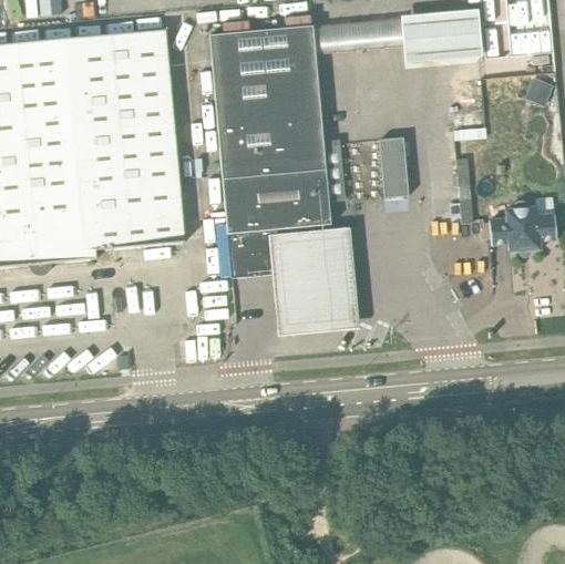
[(481,1),(404,8),(406,17),(314,24),(316,51),(407,43),(408,58),(485,50),(481,1)]
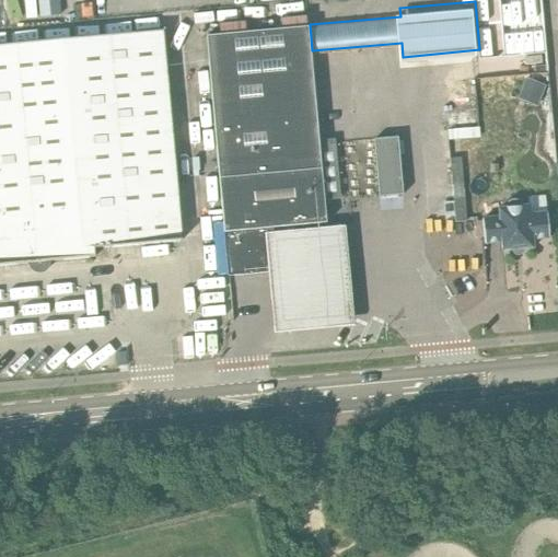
[(218,148),(269,143),(321,139),(312,50),(310,24),(208,33),(218,148)]
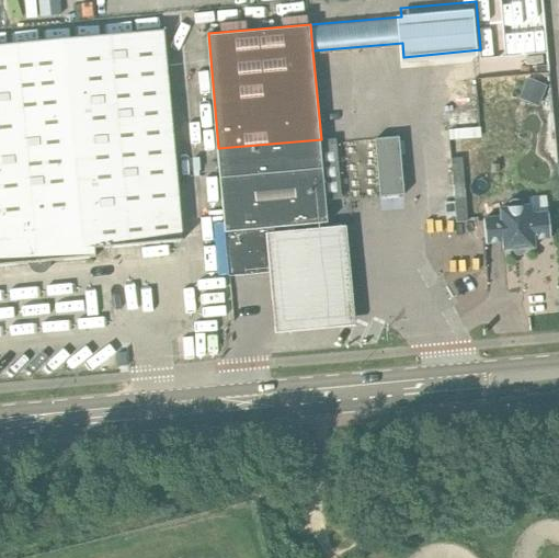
[(0,263),(97,255),(97,247),(183,239),(164,29),(0,44),(0,263)]
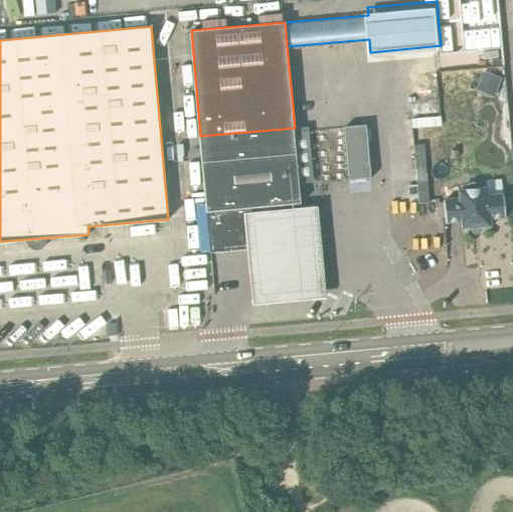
[(503,75),(487,68),(479,88),(495,95),(503,75)]
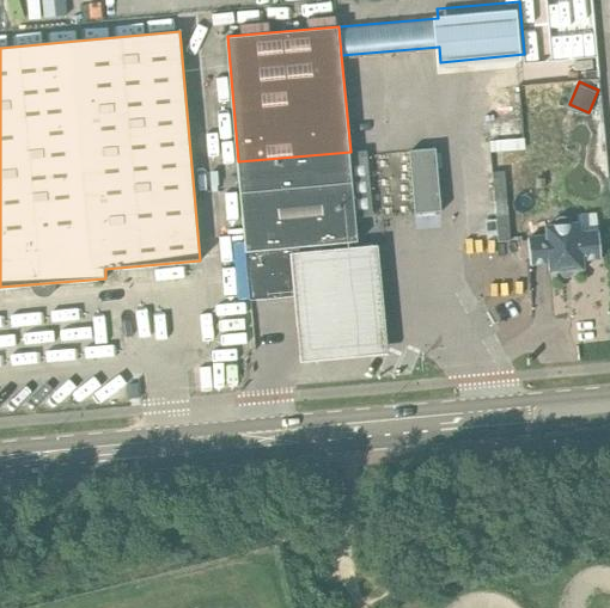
[(416,213),(443,210),(437,148),(412,151),(412,158),(416,213)]
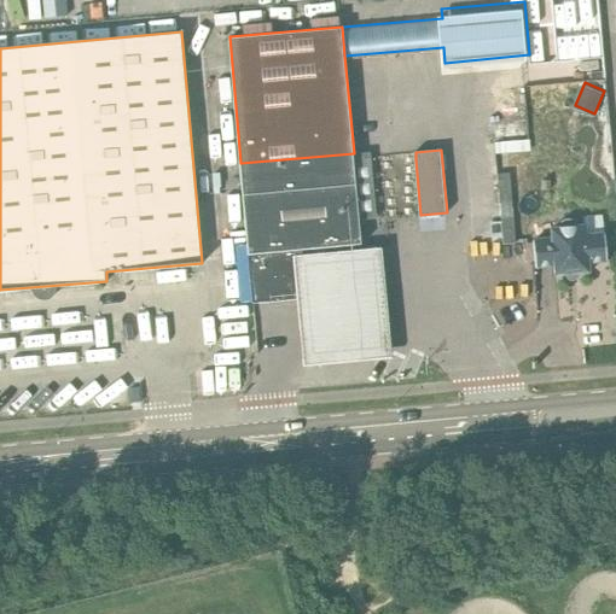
[(297,158),(306,249),(324,246),(362,243),(360,218),(378,217),(372,152),(354,153),(297,158)]
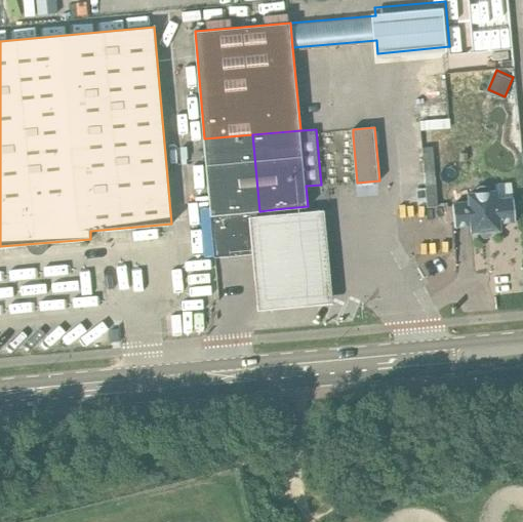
[(204,138),(211,215),(253,211),(259,211),(252,134),(204,138)]
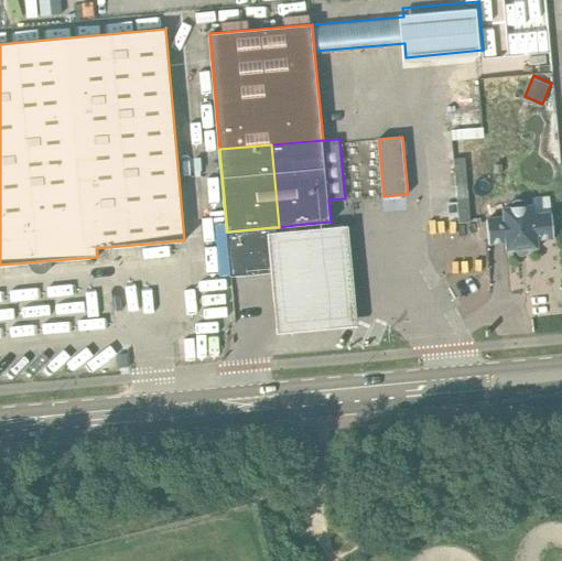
[(528,206),(526,201),(521,198),(517,200),(512,203),(510,207),(504,208),(505,217),(488,218),(490,244),(507,241),(508,250),(539,248),(538,239),(555,237),(553,213),(536,214),(535,205),(528,206)]
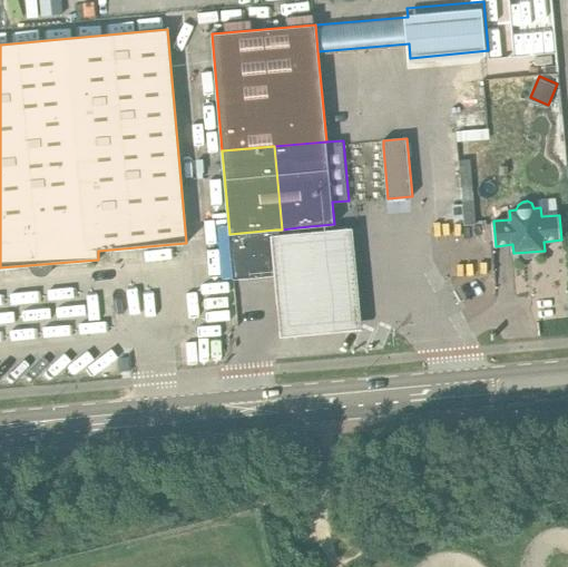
[(354,223),(334,224),(299,227),(282,230),(275,230),(278,274),(284,331),(363,323),(354,223)]
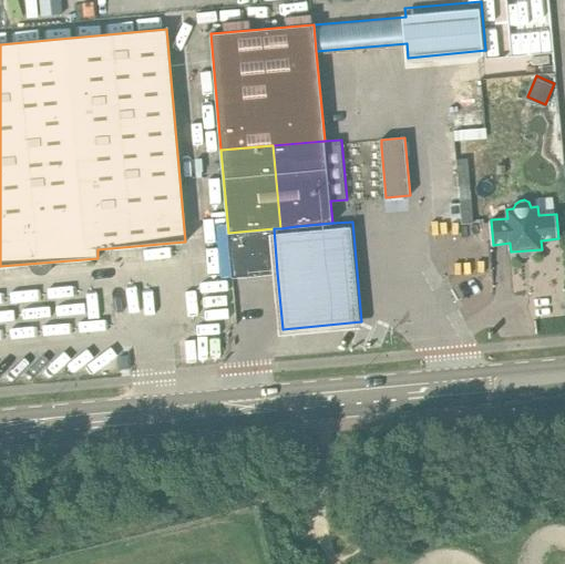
[(233,277),(277,273),(274,228),(228,233),(233,277)]
